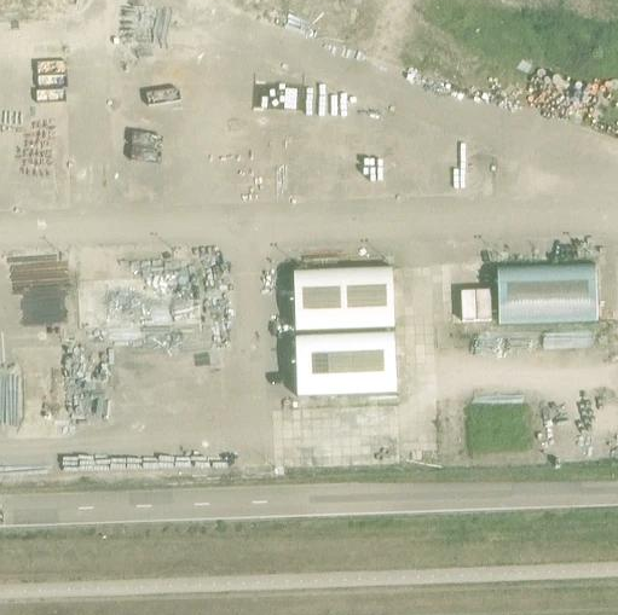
[(61,24),(61,67),(87,67),(87,24),(61,24)]
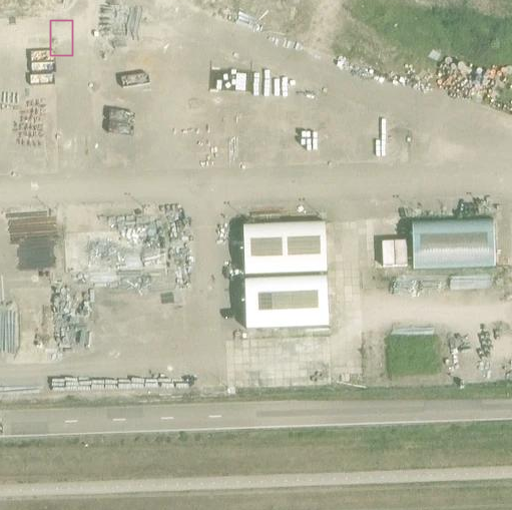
[(142,27),(131,27),(122,27),(122,60),(143,60),(142,27)]
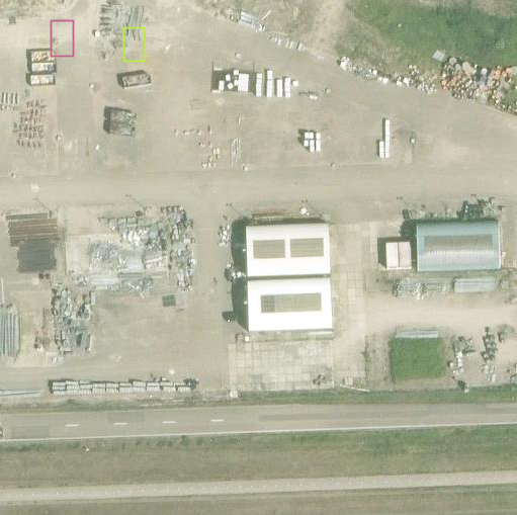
[(53,170),(74,169),(74,136),(52,136),(53,170)]
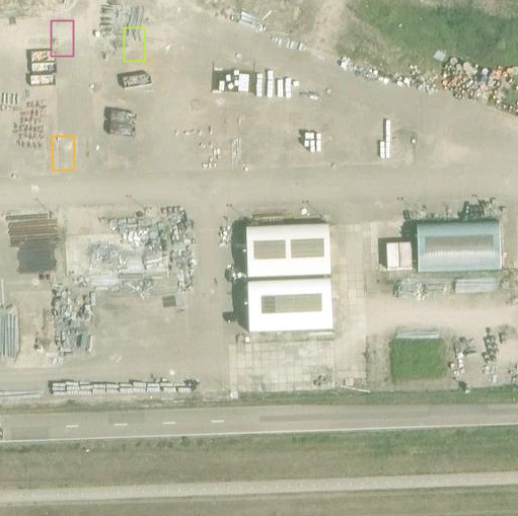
[(419,271),(501,268),(499,219),(417,222),(419,271)]
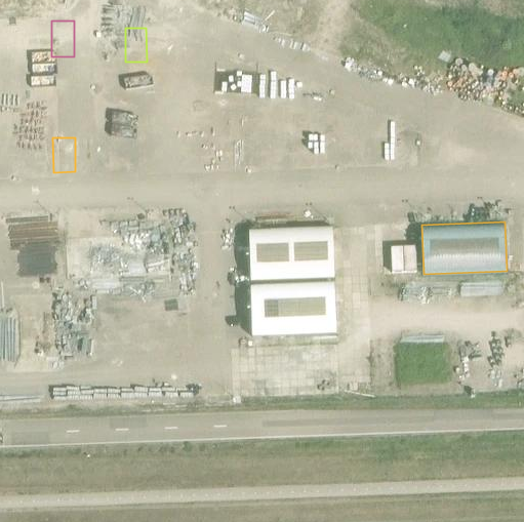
[(334,277),(332,228),(249,231),(250,280),(334,277)]
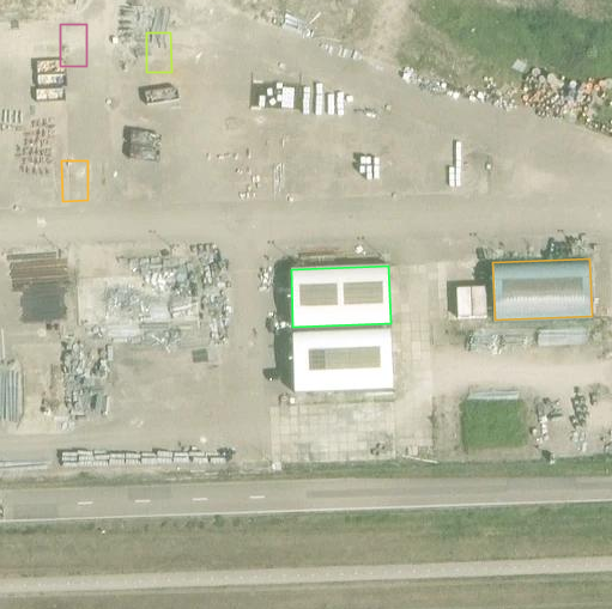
[(389,330),(292,335),(295,391),(392,388),(389,330)]
